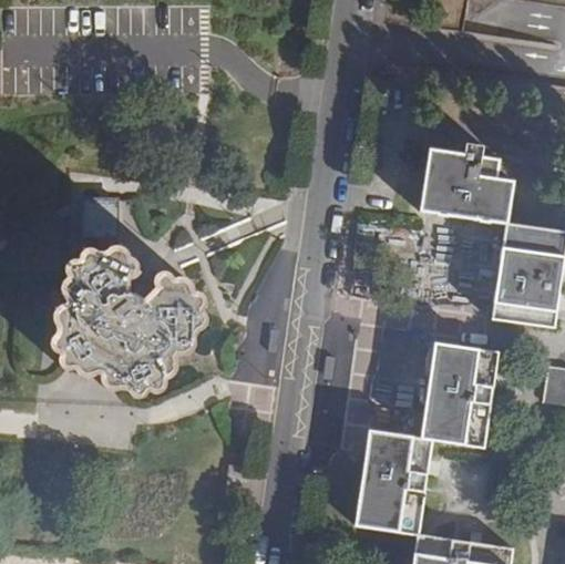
[(419,208),(505,221),(512,180),(494,177),(496,156),(480,154),(481,145),(466,142),(464,152),(428,146),(419,208)]
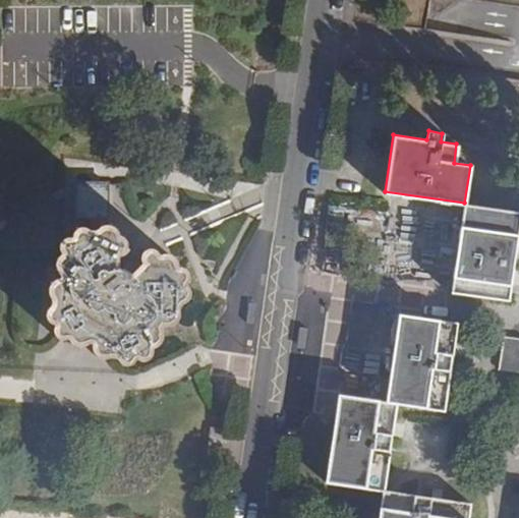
[(518,225),(518,210),(464,203),(451,290),(508,297),(518,225)]
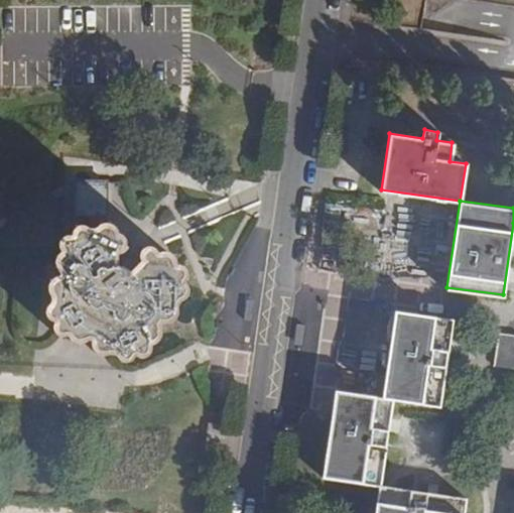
[(92,340),(95,349),(96,350),(99,351),(103,351),(111,352),(114,353),(117,355),(119,357),(121,359),(125,361),(129,361),(132,359),(135,354),(138,354),(141,354),(145,353),(147,351),(149,349),(149,346),(150,344),(156,337),(157,331),(157,326),(158,321),(166,321),(169,319),(171,317),(173,314),(173,311),(174,305),(177,301),(182,297),(184,293),(186,289),(185,286),(182,282),(181,280),(182,277),(183,275),(183,272),(182,267),(180,265),(177,264),(172,264),(172,262),(171,258),(168,255),(165,253),(157,253),(153,248),(148,246),(142,251),(124,250),(125,247),(123,245),(125,241),(123,239),(122,237),(120,235),(117,235),(117,232),(116,228),(113,226),(110,225),(106,225),(103,226),(98,228),(96,229),(88,228),(80,227),(76,228),(74,229),(73,232),(72,235),(69,237),(67,238),(62,238),(60,240),(59,243),(60,247),(60,251),(57,256),(56,259),(56,263),(56,265),(58,268),(60,272),(59,275),(55,277),(53,278),(51,281),(49,286),(49,291),(50,294),(51,299),(50,303),(48,305),(47,308),(46,311),(48,315),(50,318),(54,321),(54,326),(55,329),(57,333),(59,334),(61,334),(63,334),(67,334),(73,337),(76,341),(77,342),(80,342),(89,339),(92,340)]
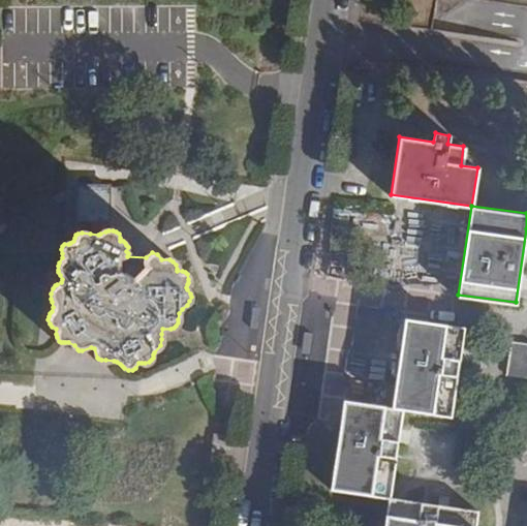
[(330,489),(389,497),(402,408),(450,415),(464,328),(406,318),(392,406),(343,400),(330,489)]
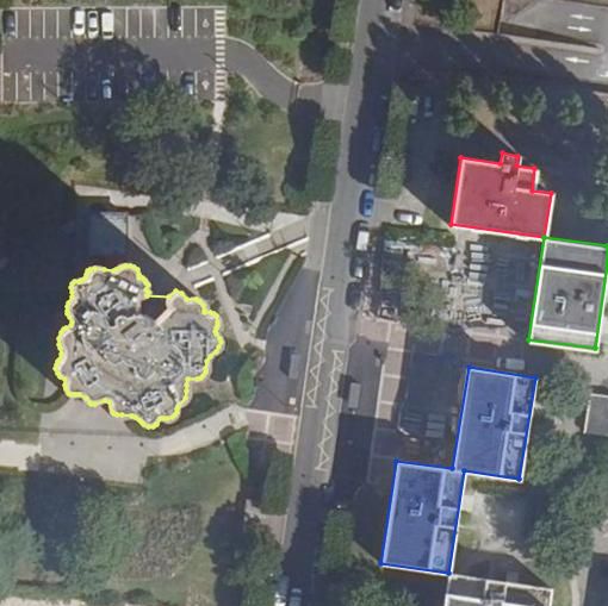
[(607,394),(588,392),(582,431),(607,435),(607,394)]
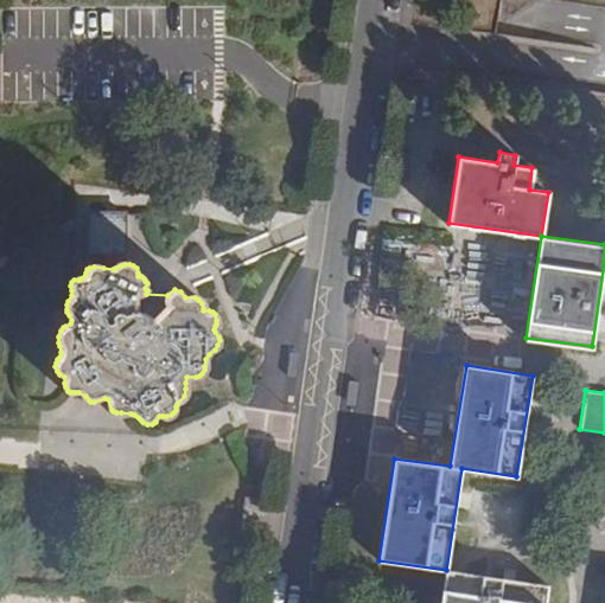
[(543,602),(546,585),(446,570),(441,602),(543,602)]
